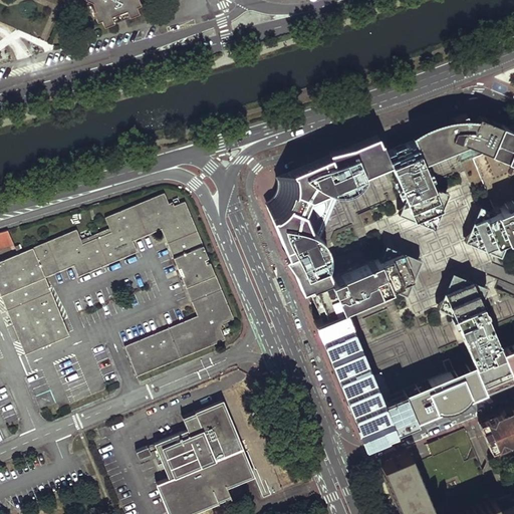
[(90,0),(91,2),(88,3),(92,13),(96,12),(127,0),(90,0)]
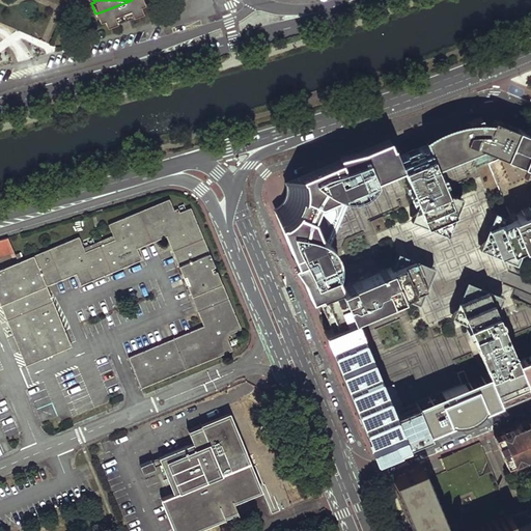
[(138,6),(136,0),(132,0),(100,12),(103,20),(138,6)]
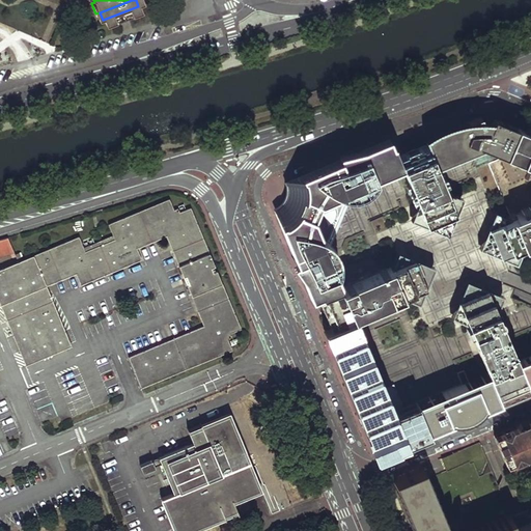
[(530,355),(518,361),(497,311),(504,296),(467,280),(451,316),(467,323),(487,372),(469,382),(464,370),(457,372),(463,384),(393,412),(354,317),(403,296),(420,303),(436,268),(398,251),(392,268),(342,287),(333,268),(338,266),(336,251),(329,241),(330,236),(335,239),(351,202),(345,199),(346,196),(361,194),(371,186),(369,180),(402,167),(418,202),(410,219),(448,234),(463,198),(446,192),(437,166),(482,147),(530,164),(530,210),(511,217),(496,211),(478,248),(516,263),(523,248),(530,244),(530,129),(520,124),(518,128),(499,120),(493,117),(490,126),(482,122),(480,115),(464,122),(462,120),(423,136),(426,144),(398,157),(393,145),(316,176),(306,182),(297,193),(291,193),(289,198),(287,204),(289,206),(289,215),(291,230),(342,353),(340,358),(343,365),(345,372),(351,371),(366,409),(372,424),(367,426),(374,443),(380,444),(375,452),(398,443),(403,443),(412,440),(458,419),(499,402),(496,395),(527,384),(529,388),(530,387),(530,355)]
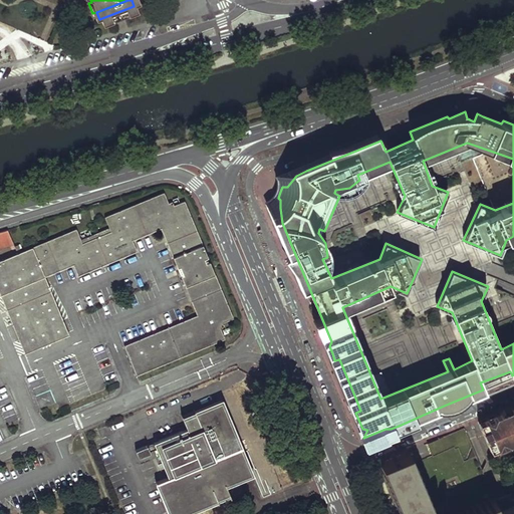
[(370,206),(391,202),(386,178),(365,182),(370,206)]
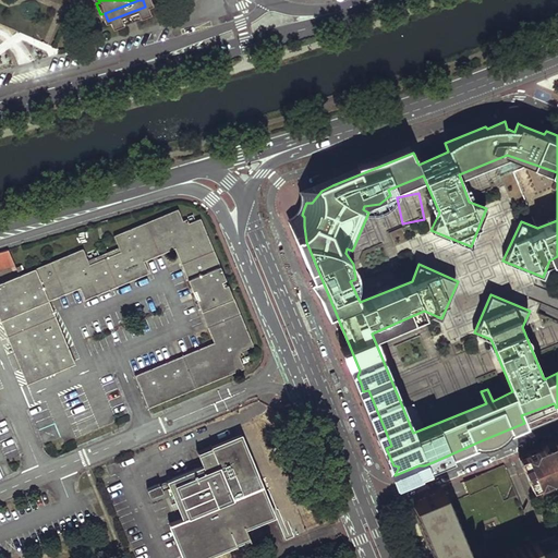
[(29,270),(0,282),(0,317),(3,326),(27,383),(75,363),(48,300),(81,287),(85,299),(148,273),(143,261),(173,247),(185,278),(213,342),(133,375),(147,408),(199,386),(242,368),(237,358),(242,355),(240,350),(252,346),(234,304),(214,255),(198,219),(187,223),(186,220),(181,221),(176,210),(145,223),(114,235),(120,246),(87,259),(83,249),(29,270)]
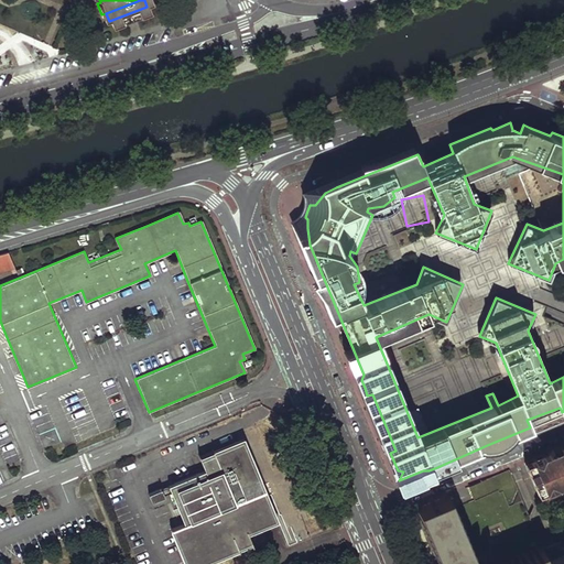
[(10,252),(0,255),(0,273),(15,269),(10,252)]
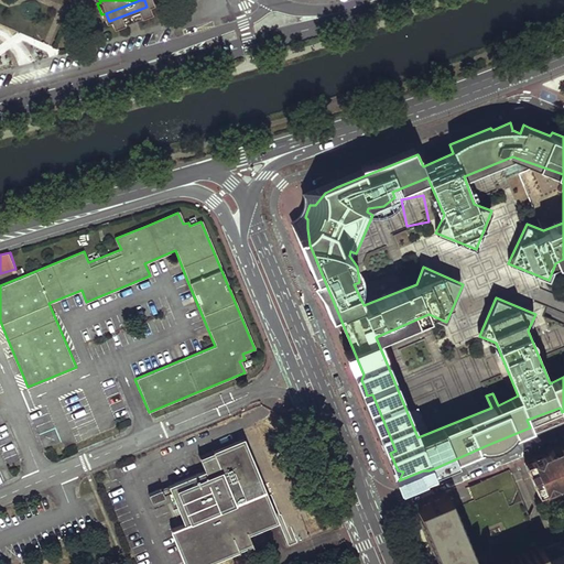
[(207,470),(171,485),(186,522),(174,527),(187,563),(202,563),(256,543),(251,531),(262,527),(280,520),(271,500),(255,459),(246,438),(238,443),(216,451),(202,457),(207,470)]
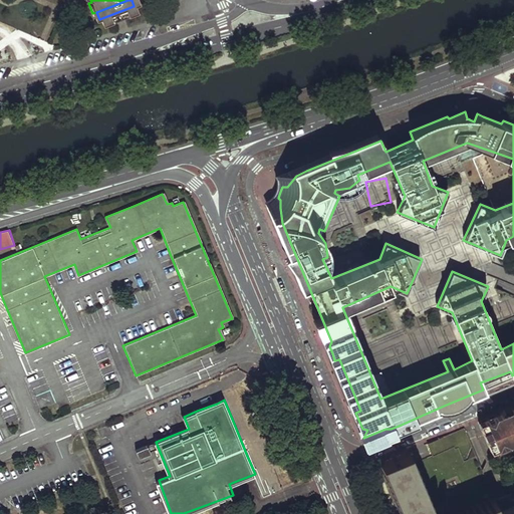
[(513,407),(501,413),(477,423),(488,450),(513,440),(513,407)]
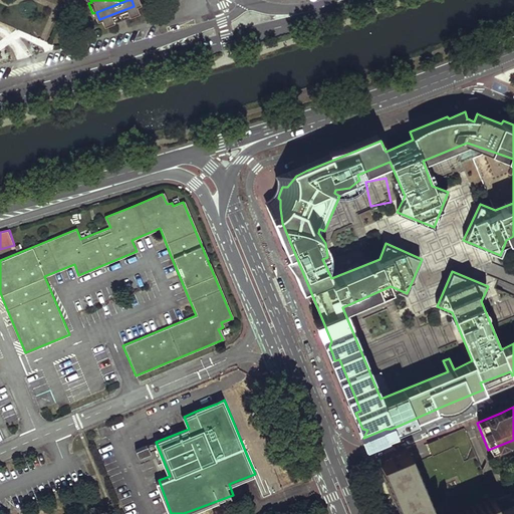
[(464,427),(449,429),(450,438),(465,435),(464,427)]
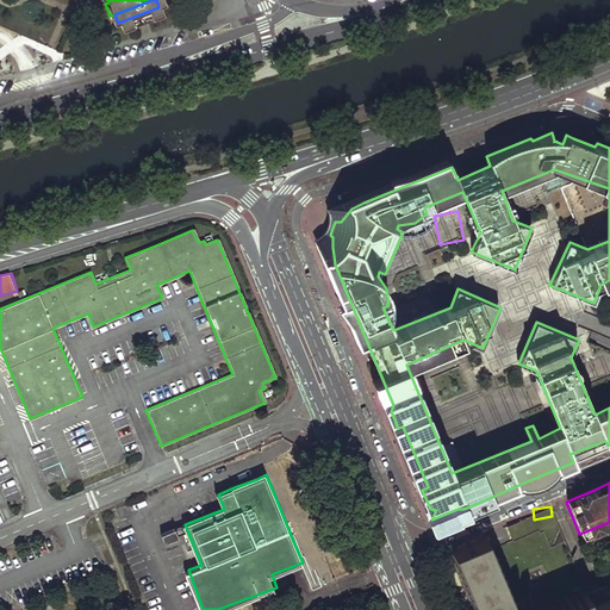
[(175,527),(161,533),(166,542),(180,536),(175,527)]
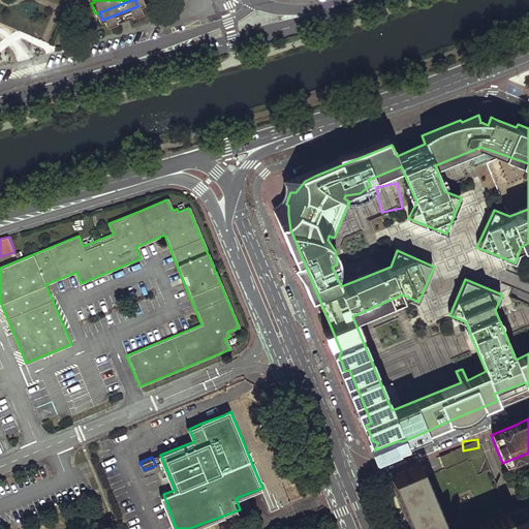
[(512,528),(506,512),(467,528),(458,528),(457,528),(448,528),(447,526),(444,528),(417,465),(387,476),(409,528),(512,528)]
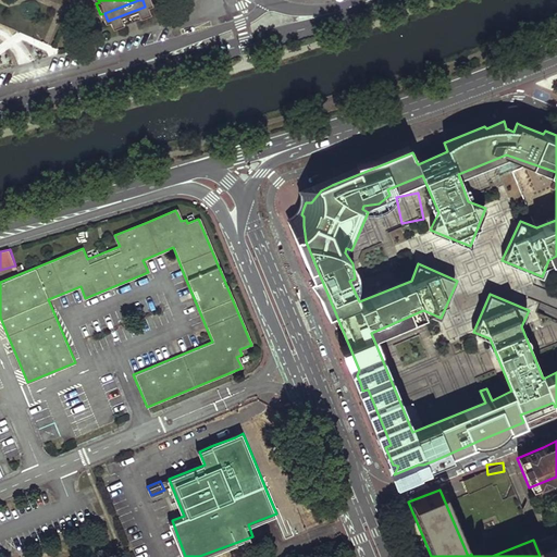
[(556,556),(556,530),(533,540),(540,556),(556,556)]
